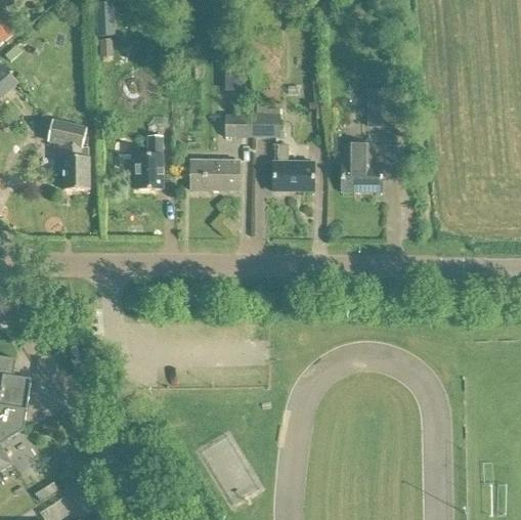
[(95,1),(96,34),(112,34),(111,1),(95,1)]
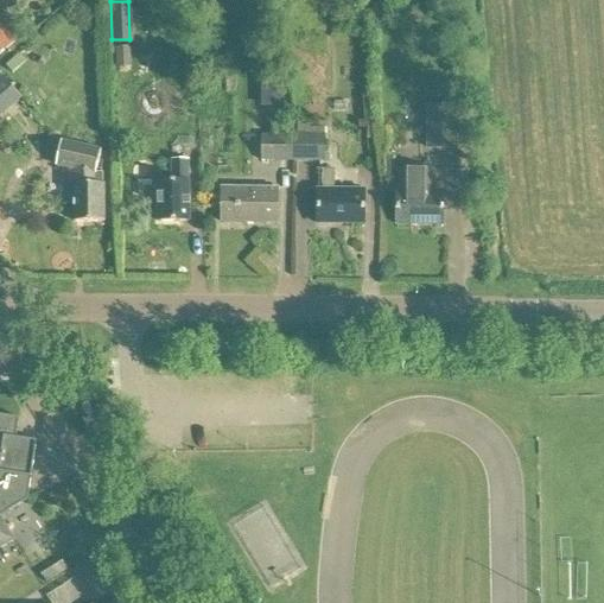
[(0,49),(14,37),(2,24),(0,26),(0,49)]
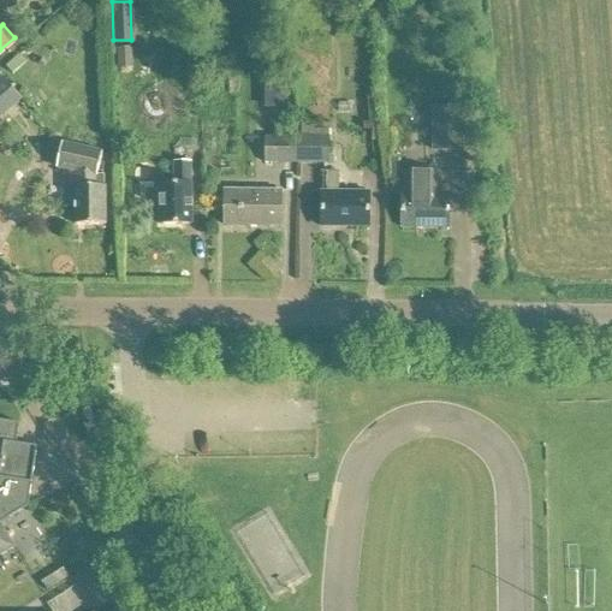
[(3,64),(9,71),(22,60),(15,52),(3,64)]
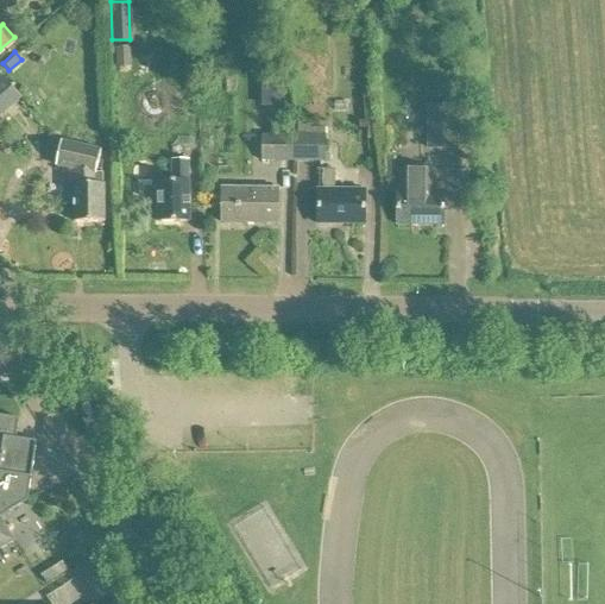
[(0,106),(14,94),(0,77),(0,106)]
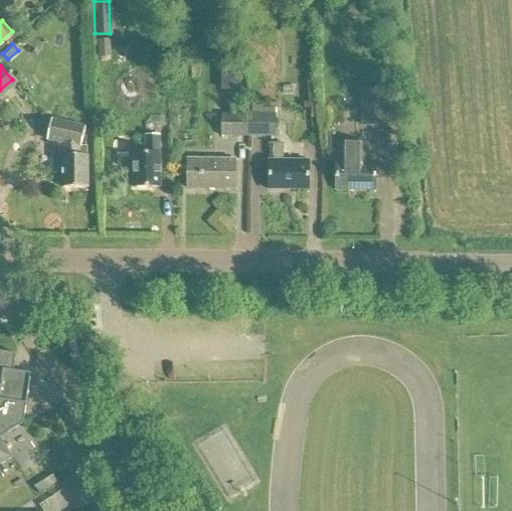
[(216,87),(234,87),(234,65),(216,65),(216,87)]
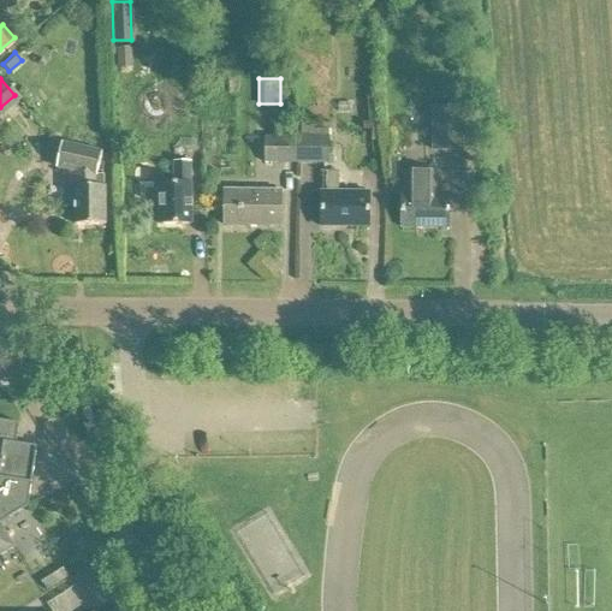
[(462,147),(462,105),(432,104),(432,147),(462,147)]
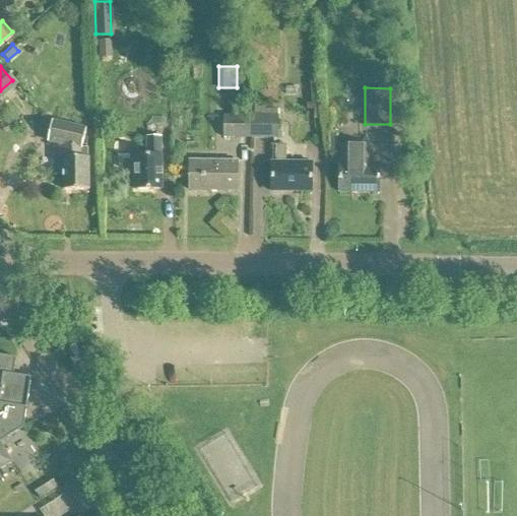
[(250,134),(250,111),(222,110),(221,134),(250,134)]
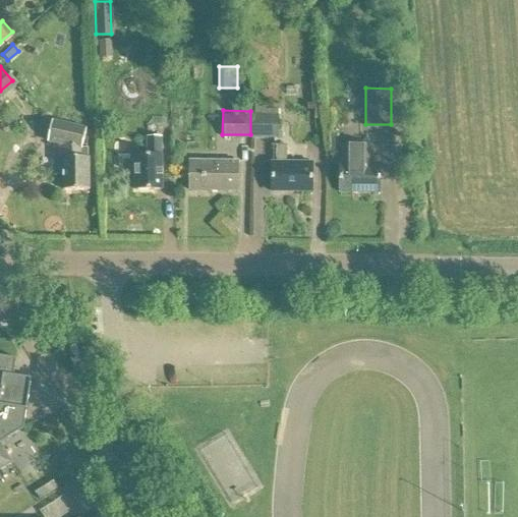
[(250,111),(250,134),(278,134),(277,111),(250,111)]
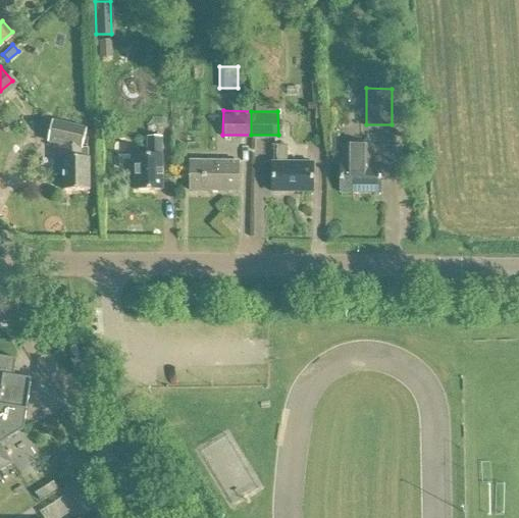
[(86,145),(80,145),(85,126),(51,117),(46,138),(62,142),(62,155),(61,155),(62,189),(88,188),(87,155),(86,155),(86,145)]
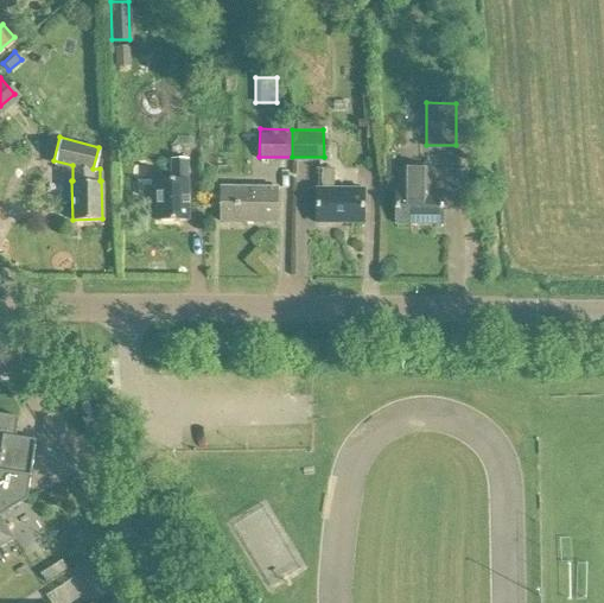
[(156,219),(186,217),(186,178),(186,156),(171,156),(170,179),(156,179),(156,219)]
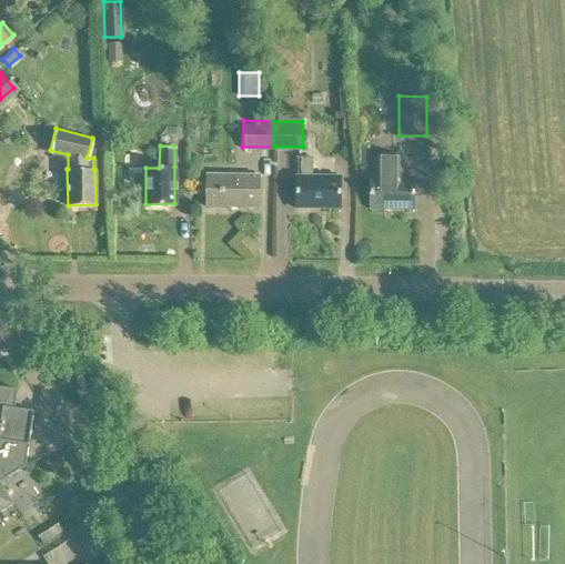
[(373,154),(373,175),(370,175),(369,207),(412,207),(412,175),(401,175),(401,154),(373,154)]
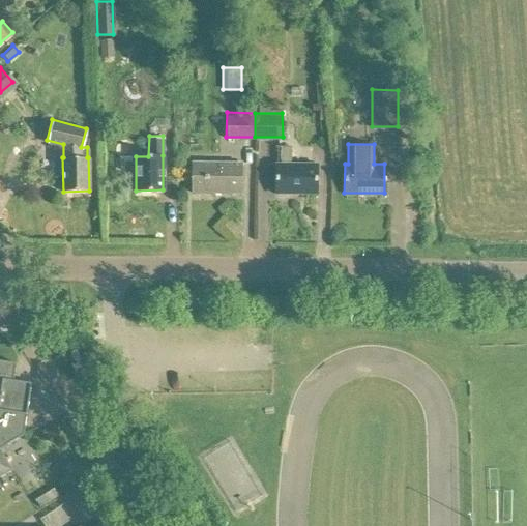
[(289,145),(276,145),(265,145),(265,163),(275,163),(275,192),(316,192),(315,164),(289,163),(289,145)]
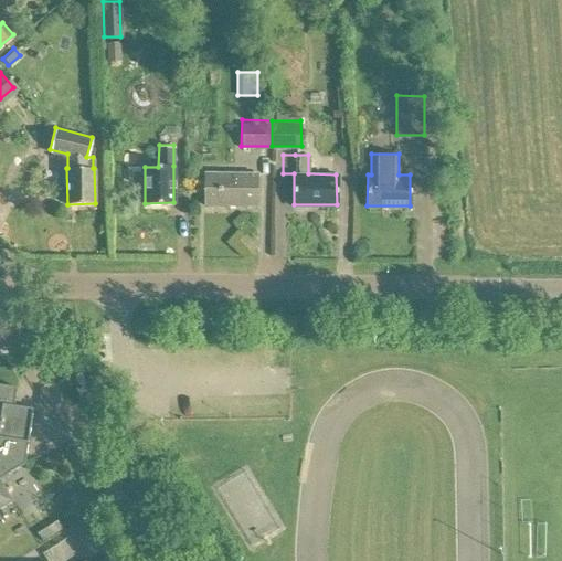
[(256,204),(256,173),(204,172),(203,203),(256,204)]
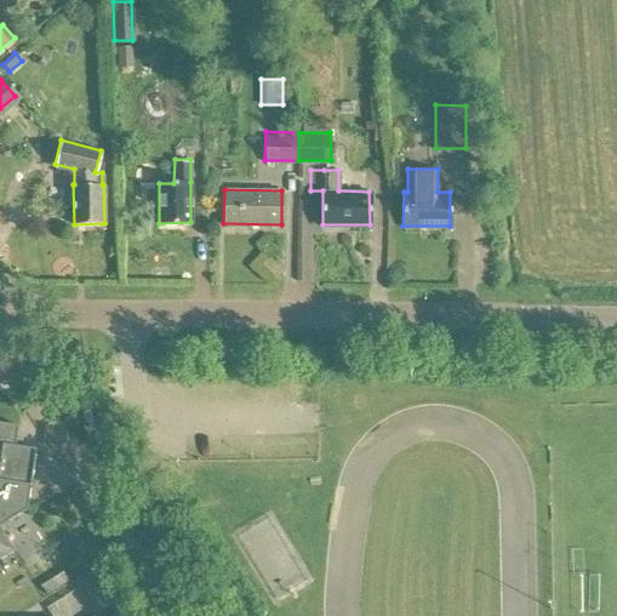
[(92,420),(85,406),(76,411),(84,425),(92,420)]
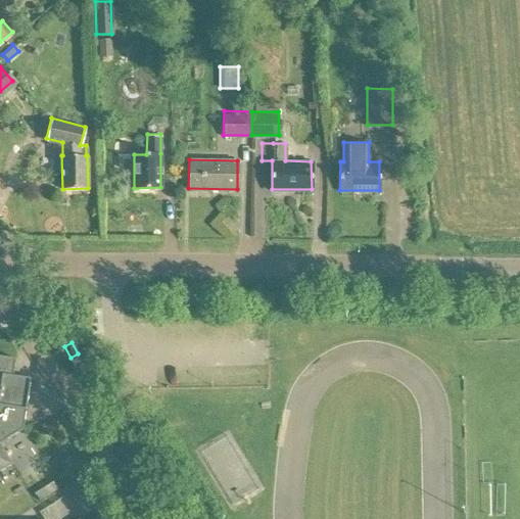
[(0,467),(7,463),(0,452),(0,439),(21,428),(30,379),(11,376),(14,359),(0,357),(0,467)]
